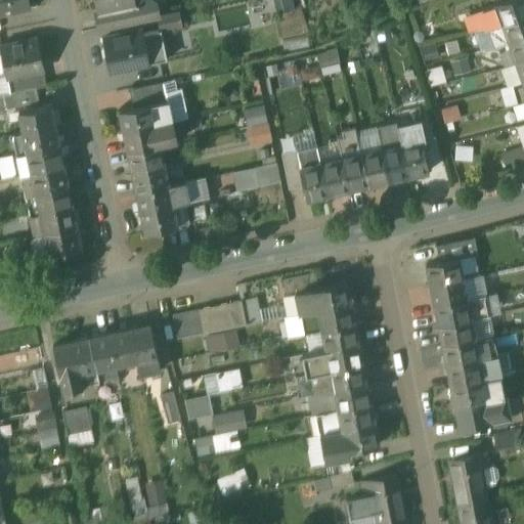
[(0,0),(0,15),(30,9),(28,0),(0,0)]
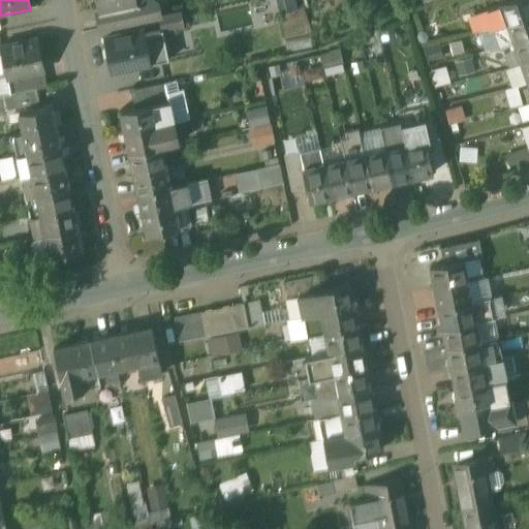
[(134,0),(95,0),(98,10),(97,11),(101,30),(160,18),(157,3),(150,0),(145,0),(135,2),(134,0)]
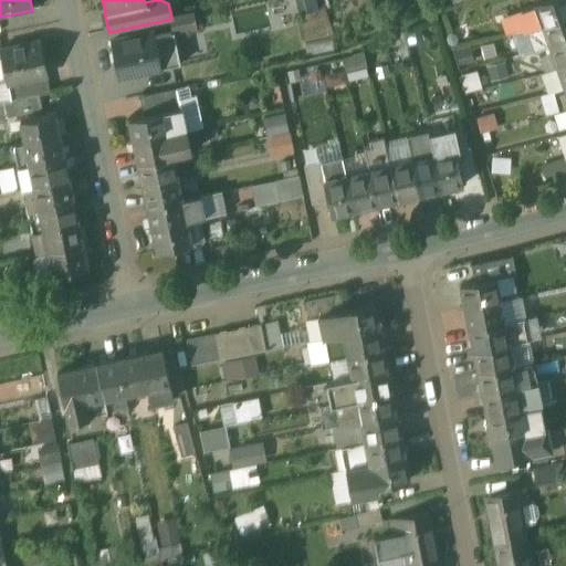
[(565,0),(548,0),(535,6),(543,27),(565,18),(565,0)]
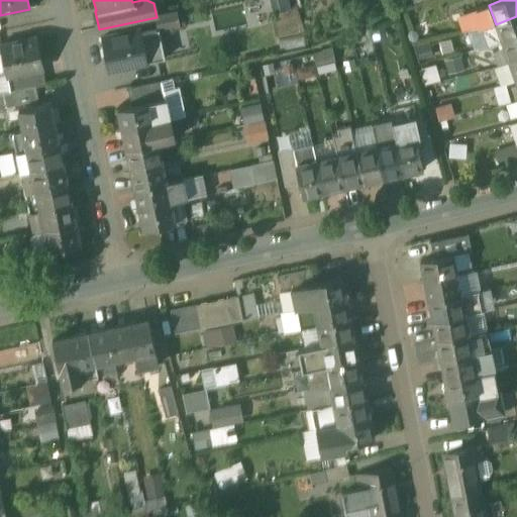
[(489,5),(476,10),(483,28),(496,24),(489,5)]
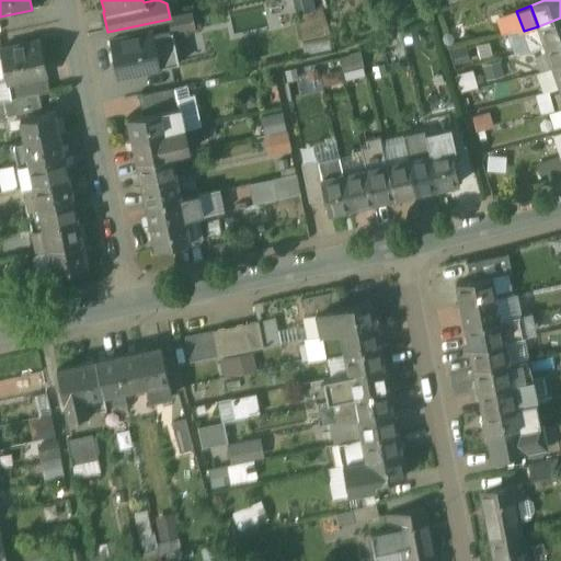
[(193,14),(169,20),(172,33),(195,27),(193,14)]
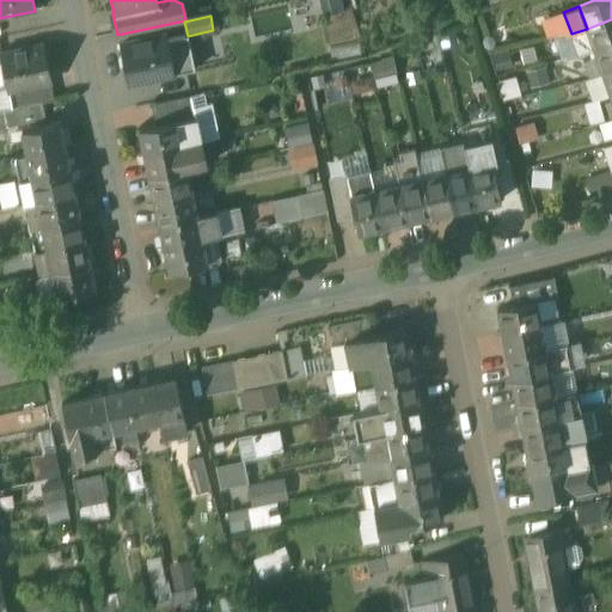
[(571,34),(568,35),(576,57),(592,53),(594,51),(611,44),(611,19),(587,29),(571,34)]
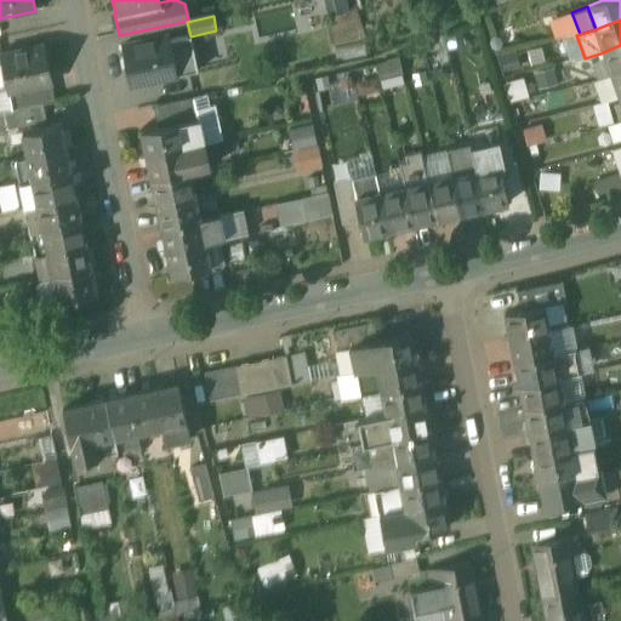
[(169,38),(124,47),(132,87),(177,78),(169,38)]
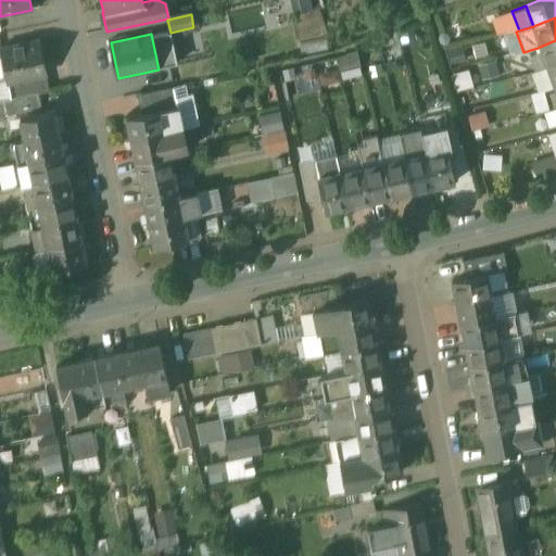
[(555,40),(540,47),(547,67),(555,63),(555,40)]
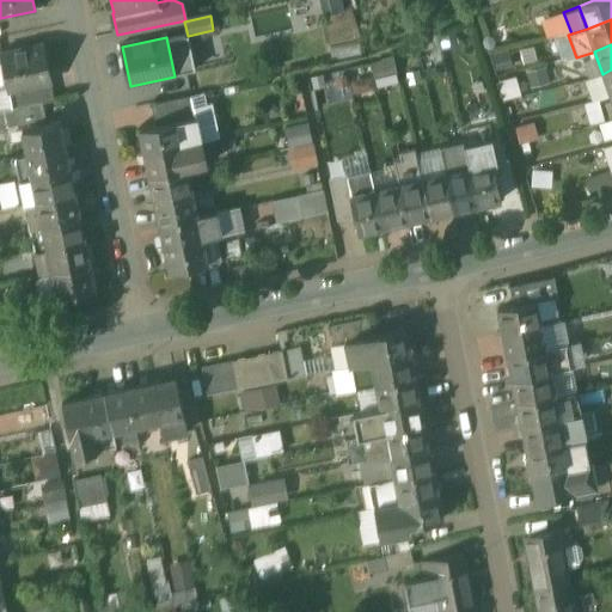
[(41,46),(0,54),(0,55),(8,92),(49,83),(41,46)]
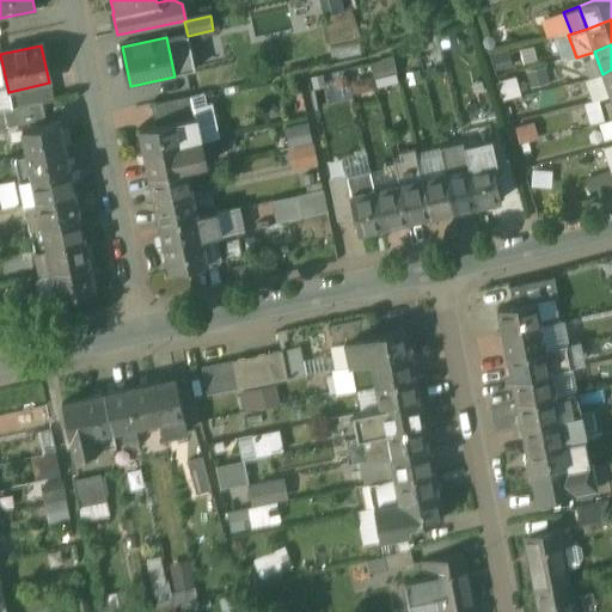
[(392,57),(380,61),(381,63),(372,66),(374,80),(396,74),(392,57)]
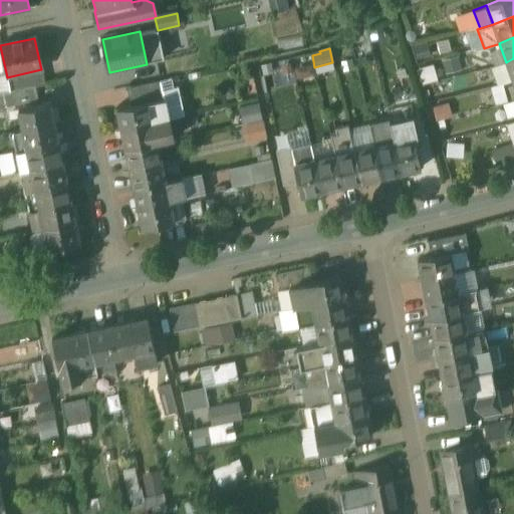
[(424,67),(425,82),(440,80),(438,65),(424,67)]
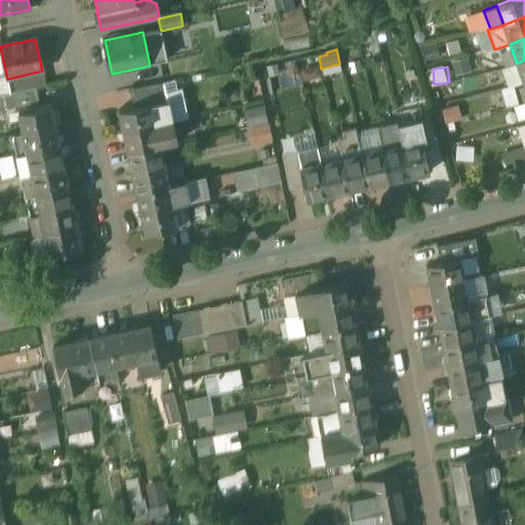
[(42,71),(7,79),(10,95),(34,90),(45,87),(42,71)]
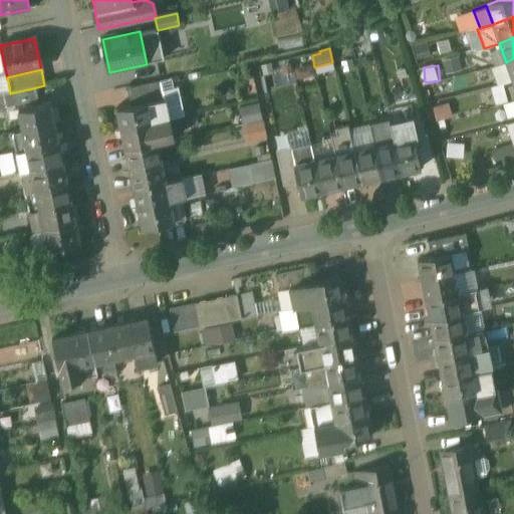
[(160,81),(126,88),(131,106),(164,99),(162,91),(160,81)]
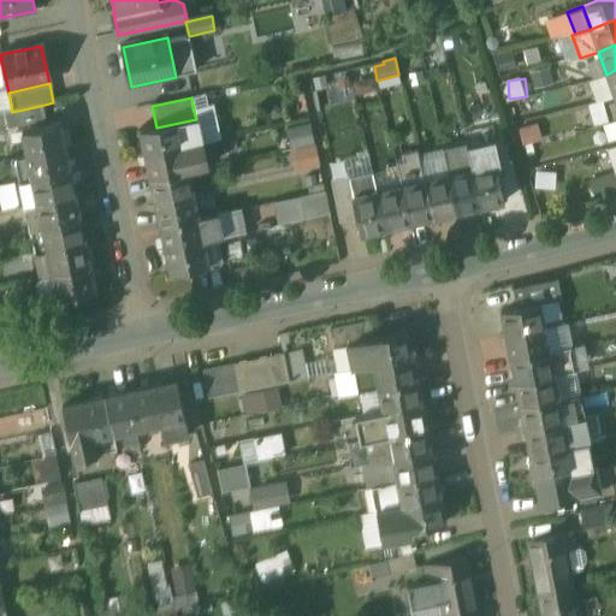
[(608,101),(594,104),(598,124),(612,122),(608,101)]
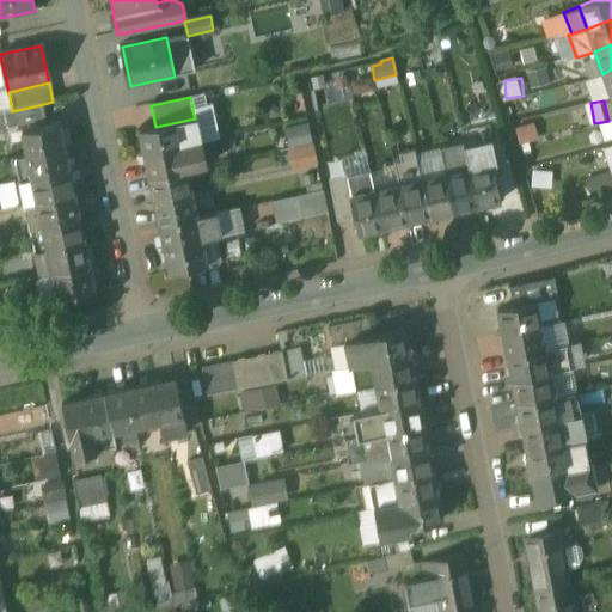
[(212,104),(193,109),(195,118),(197,129),(215,124),(212,104)]
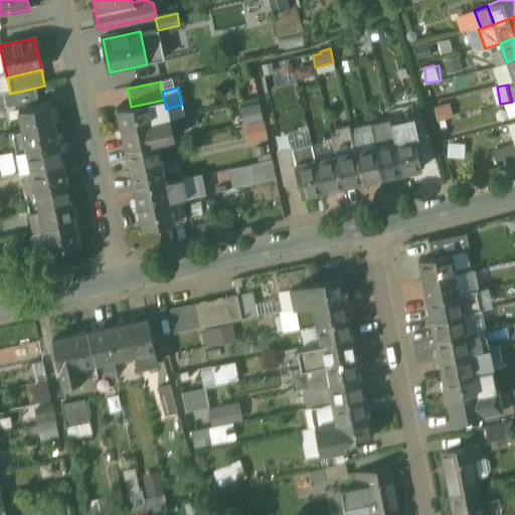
[(10,94),(0,95),(0,109),(36,102),(33,89),(10,94)]
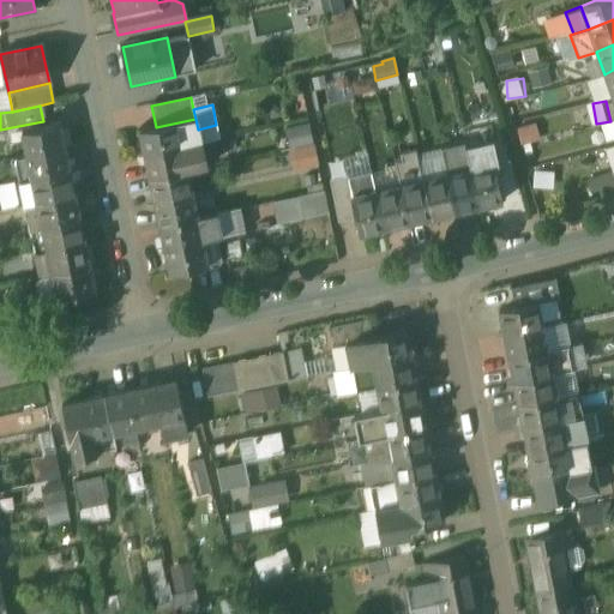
[(156,127),(139,131),(145,156),(182,148),(200,144),(198,130),(196,119),(156,127)]
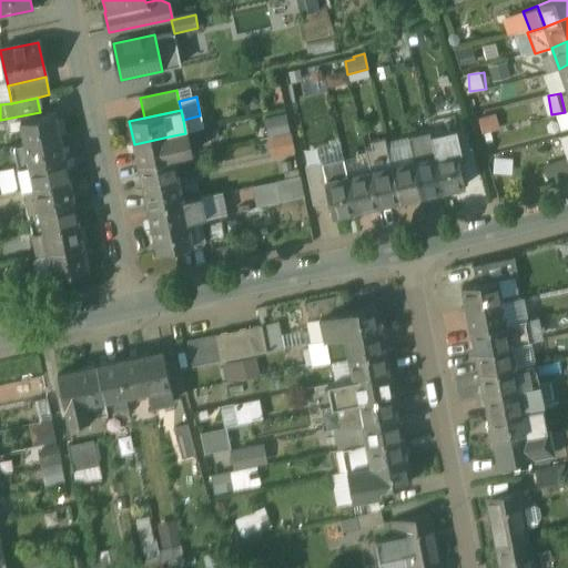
[(482,134),(504,129),(500,113),(477,120),(482,134)]
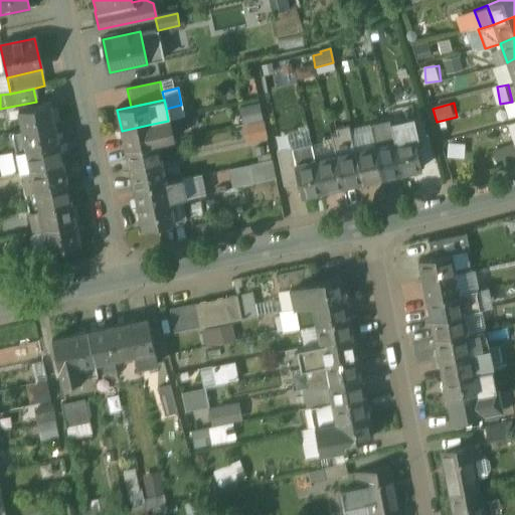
[(49,104),(17,111),(22,131),(54,125),(49,104)]
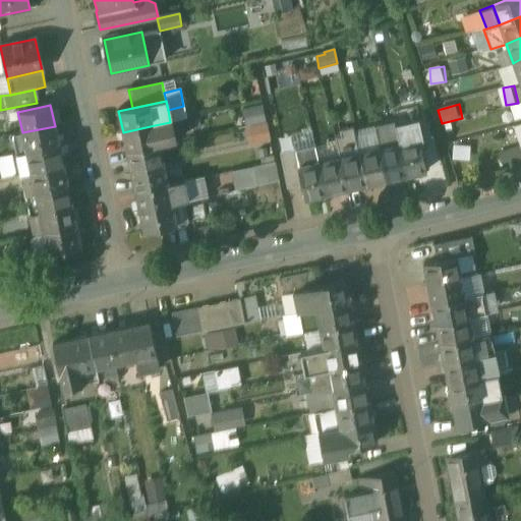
[(247,107),(251,143),(272,141),(269,106),(247,107)]
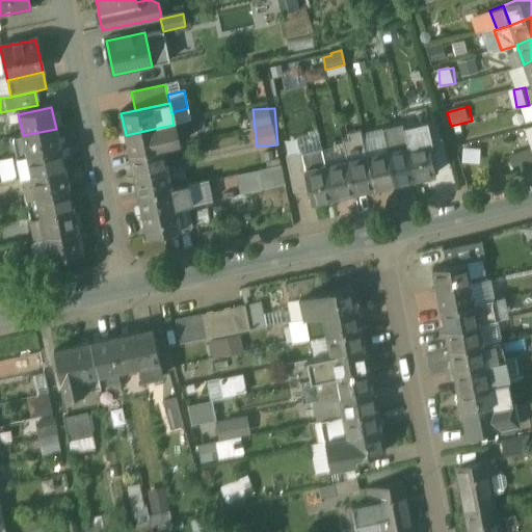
[(174,125),(158,128),(162,149),(179,144),(174,125)]
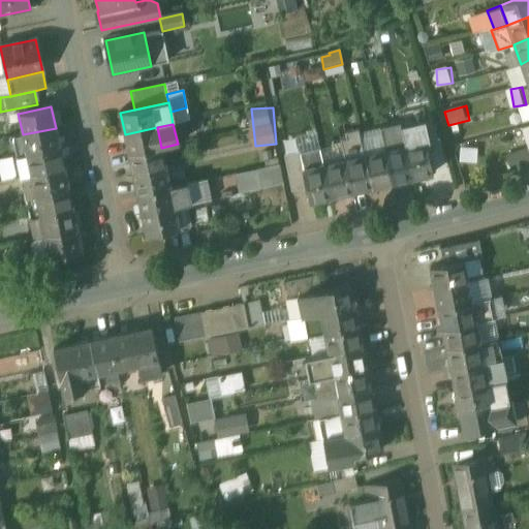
[(157,127),(125,134),(129,154),(161,148),(157,127)]
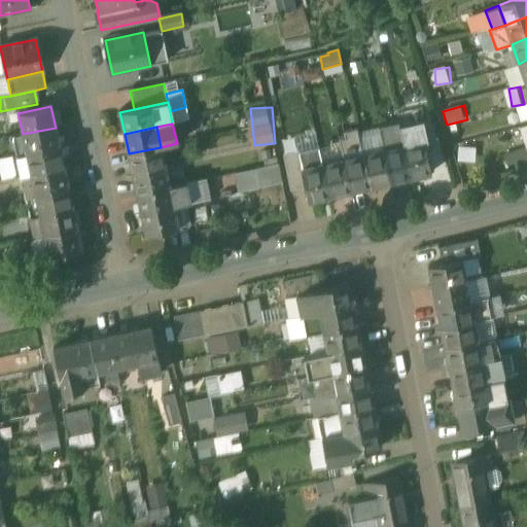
[(56,128),(23,134),(27,153),(60,147),(56,128)]
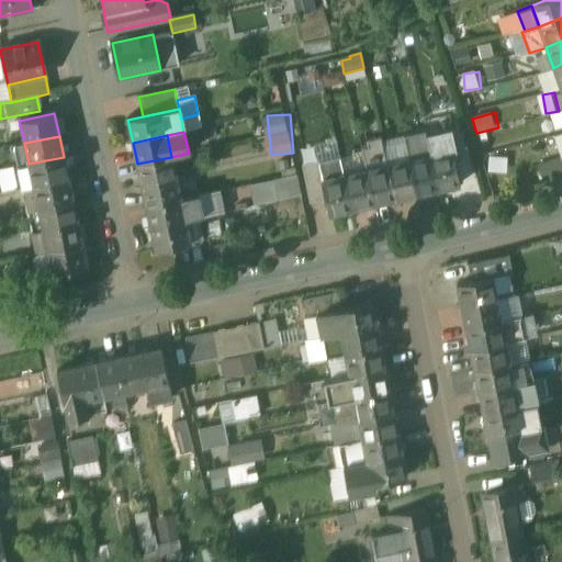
[(381,137),(366,141),(367,147),(361,148),(366,170),(386,165),(381,137)]
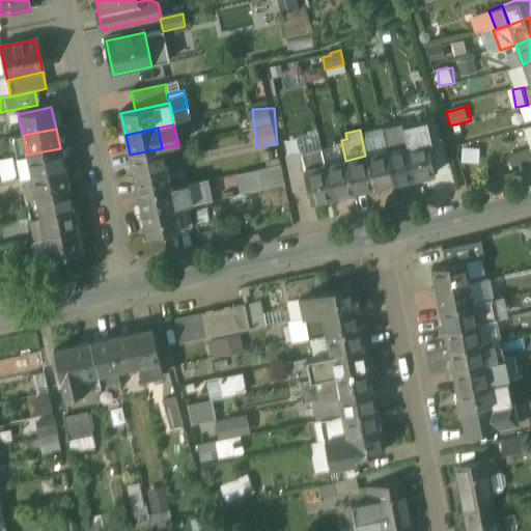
[(23,135),(11,138),(16,158),(27,155),(23,135)]
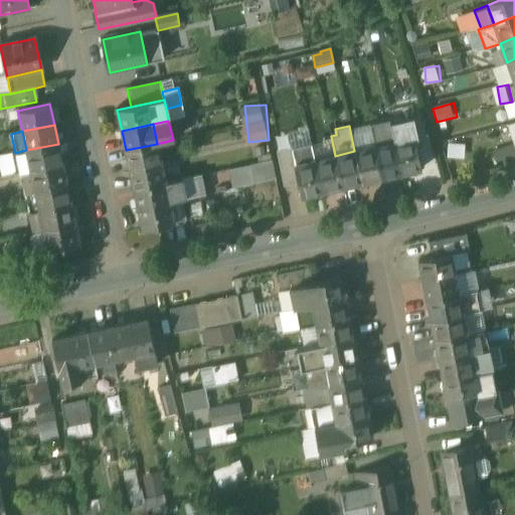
[(414,138),(394,142),(401,174),(421,169),(414,138)]
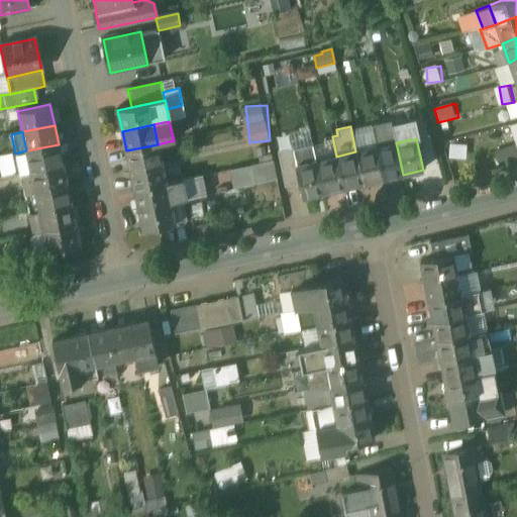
[(396,142),(376,147),(383,179),(403,175),(396,142)]
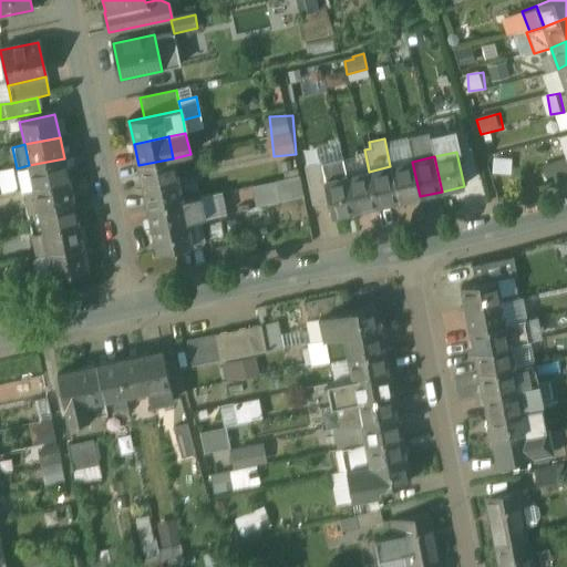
[(64,158),(29,165),(33,187),(69,181),(64,158)]
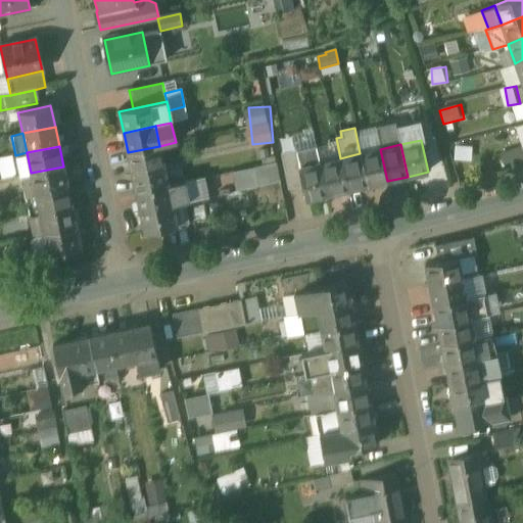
[(159,146),(128,152),(132,173),(163,165),(159,146)]
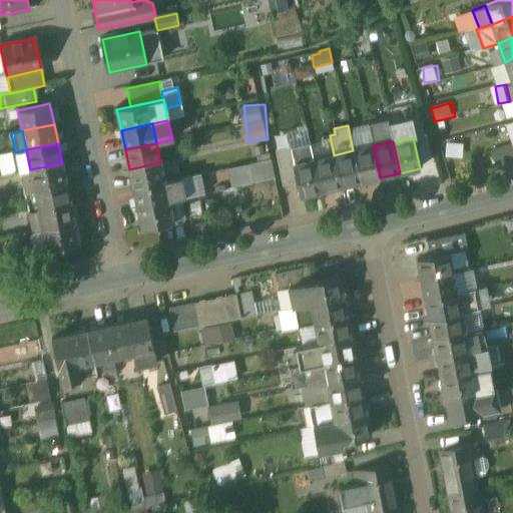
[(373,146),(353,150),(361,182),(380,177),(373,146)]
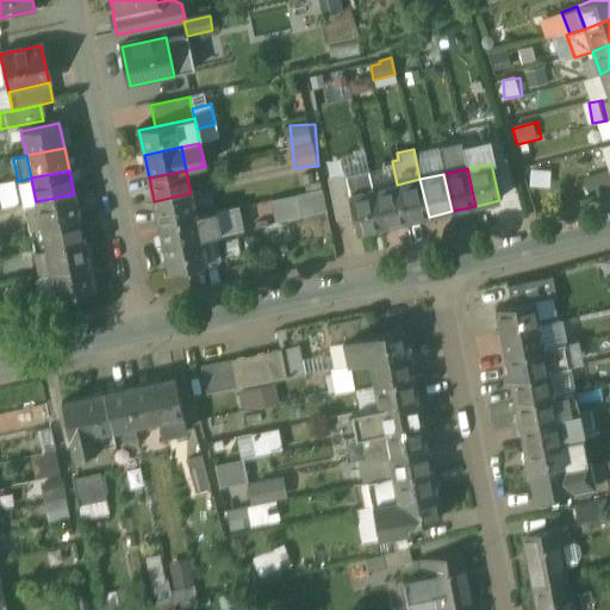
[(31,178),(18,181),(23,204),(36,201),(31,178)]
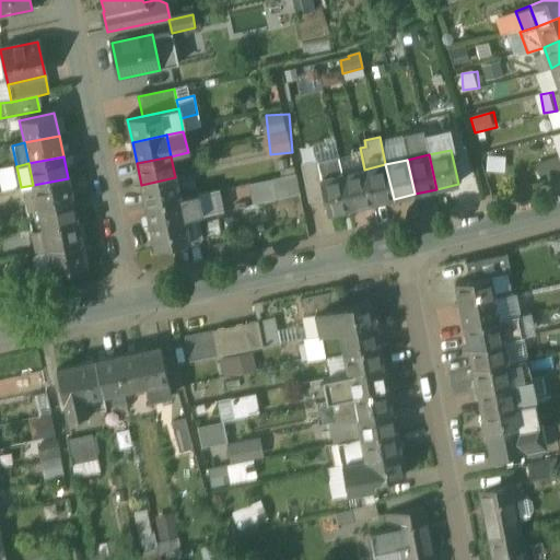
[(385,164),(364,170),(372,203),(394,199),(385,164)]
